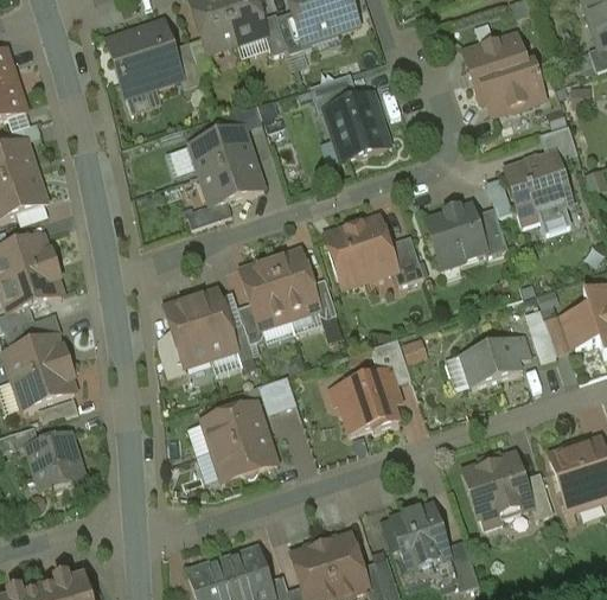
[(200,0),(192,2),(192,0),(190,1),(202,38),(206,53),(208,52),(236,44),(222,0),(200,0)]
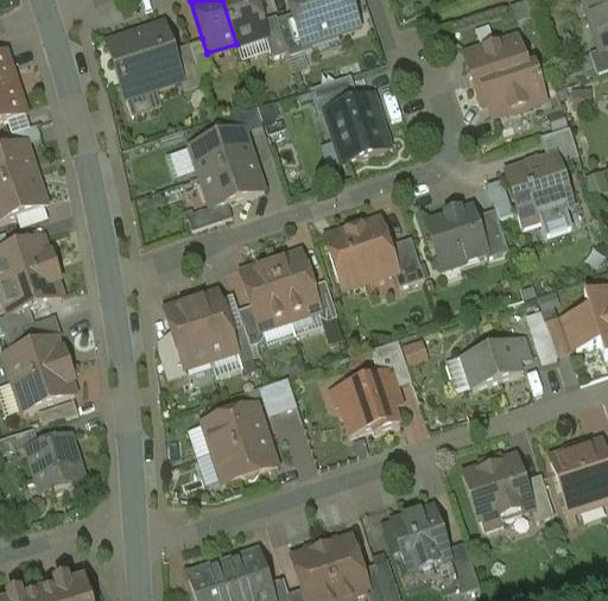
[(222,0),(236,44),(265,35),(266,33),(261,19),(254,0),(222,0)]
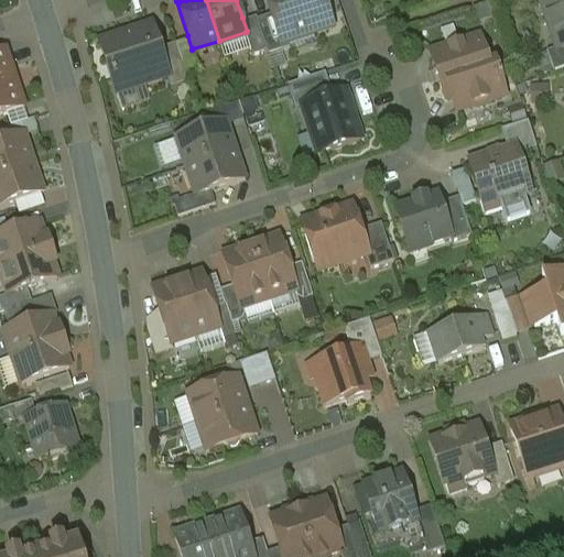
[(267,0),(271,11),(274,21),(280,19),(285,36),(286,35),(312,28),(313,30),(333,23),(325,0),(267,0)]
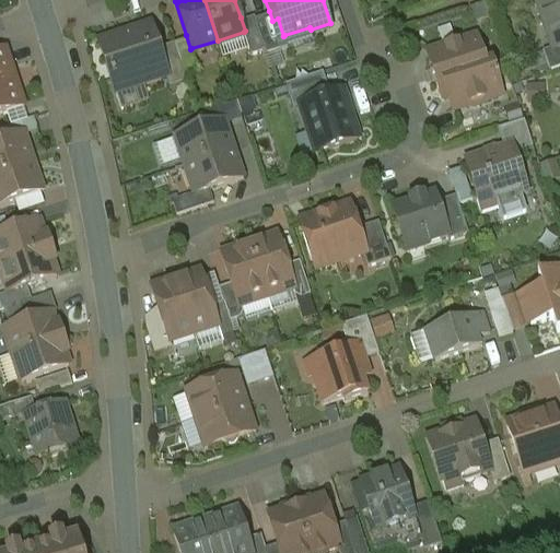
[(539,0),(553,45),(555,46),(559,44),(559,0),(539,0)]
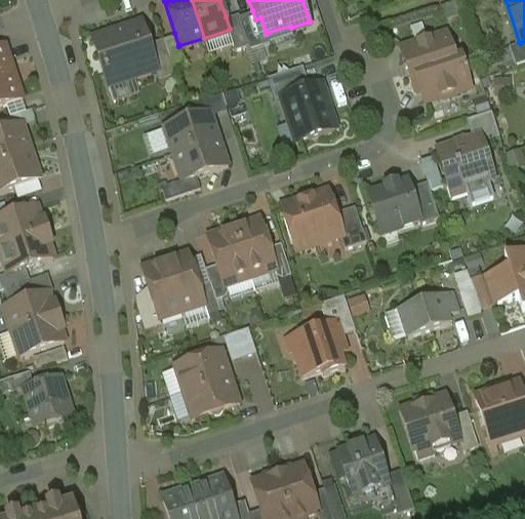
[(260,17),(255,20),(252,10),(239,14),(248,43),(249,47),(269,41),(267,33),(266,34),(260,17)]
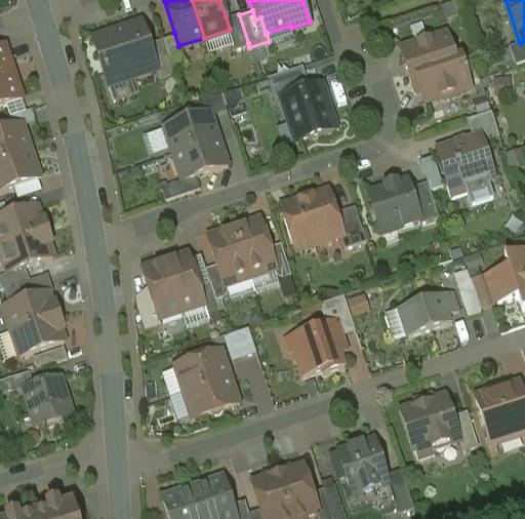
[(238,12),(226,16),(230,29),(229,30),(235,48),(248,43),(239,14),(238,12)]
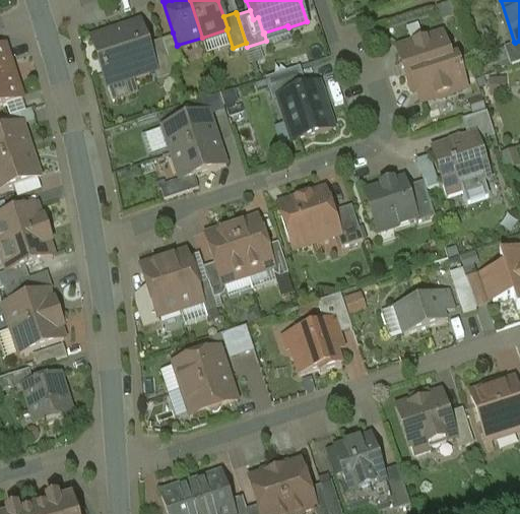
[(131,22),(91,35),(104,71),(112,68),(116,80),(153,68),(154,67),(147,43),(148,43),(148,42),(143,28),(139,30),(132,26),(131,22)]
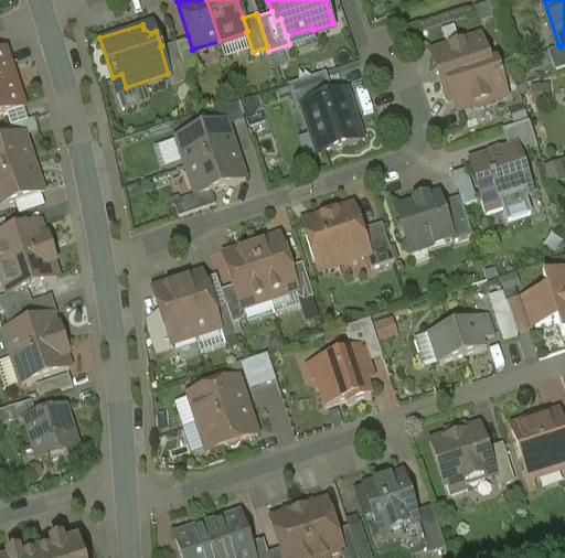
[(192,50),(188,35),(174,41),(185,74),(200,68),(193,49),(192,50)]
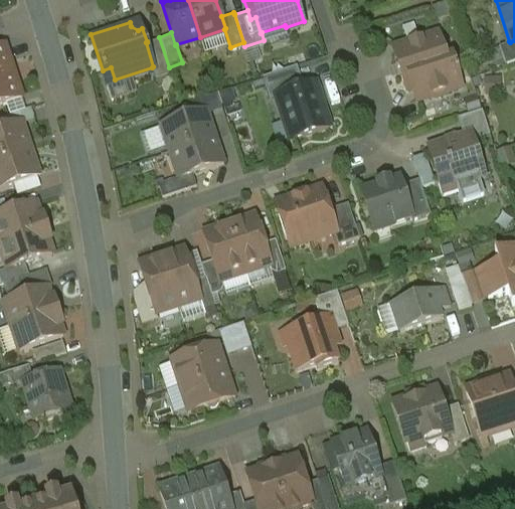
[(438,32),(422,36),(418,34),(409,37),(408,41),(393,46),(402,73),(446,58),(438,32)]
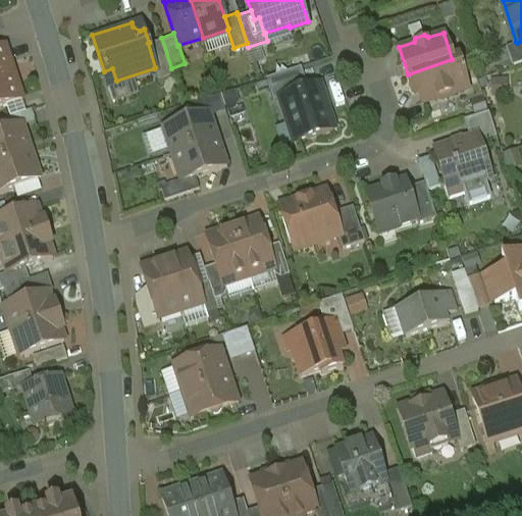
[(161,38),(149,42),(149,43),(148,43),(155,67),(154,68),(157,78),(172,72),(171,68),(161,38)]
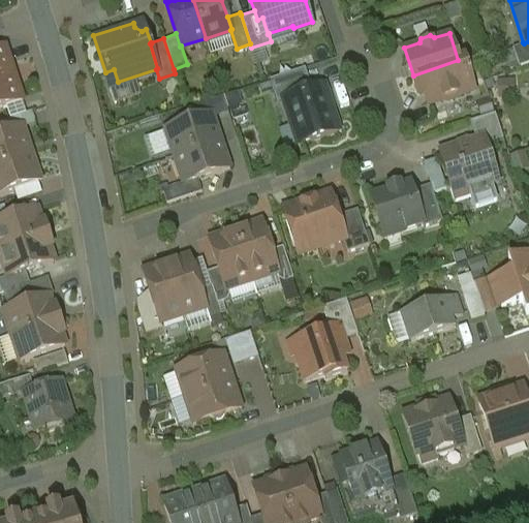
[(528,41),(524,43),(523,42),(512,45),(519,64),(528,60),(528,41)]
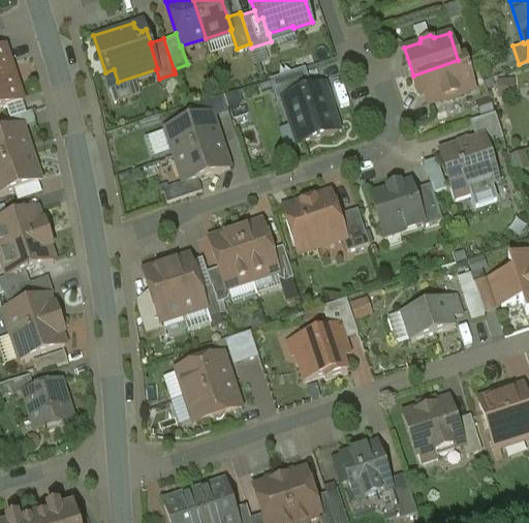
[(4,43),(0,44),(0,73),(13,70),(4,43)]
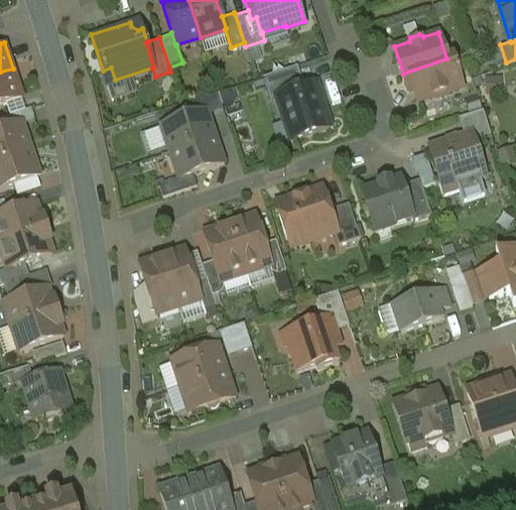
[(446,58),(403,74),(407,88),(413,86),(417,98),(432,93),(435,95),(444,92),(446,89),(462,84),(453,56),(446,58)]
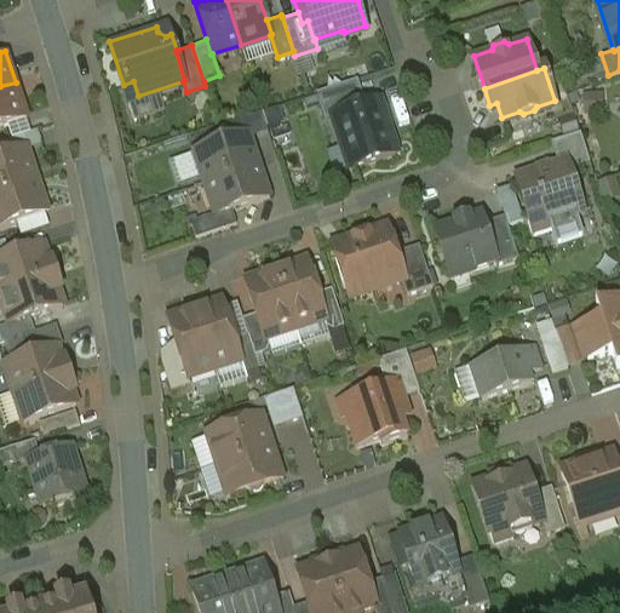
[(357,76),(316,90),(325,115),(332,113),(332,112),(366,101),(357,76)]
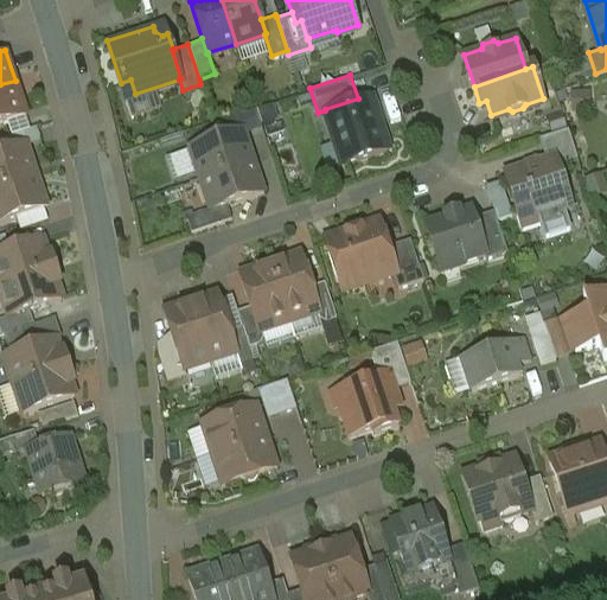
[(0,84),(0,119),(25,112),(16,81),(0,84)]
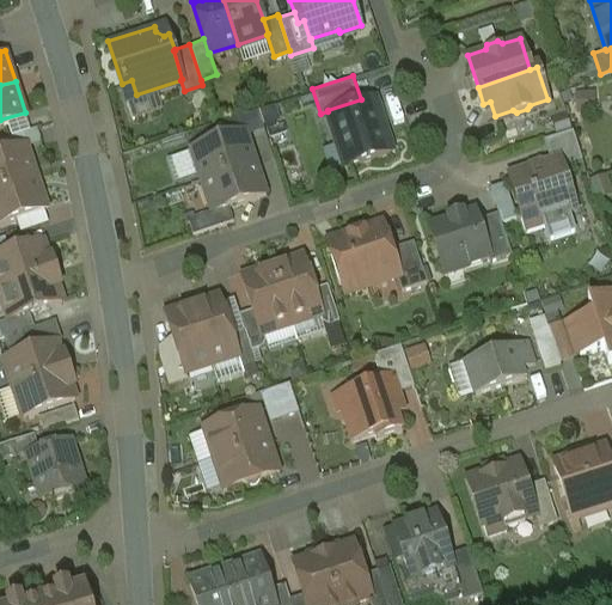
[(159,92),(136,99),(140,111),(164,103),(159,92)]
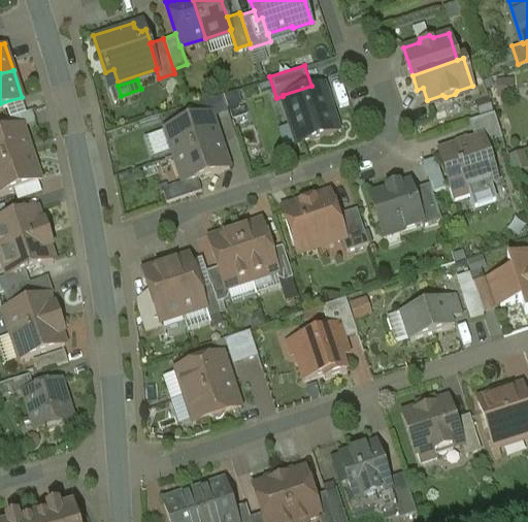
[(311,86),(283,95),(283,96),(293,125),(296,124),(301,138),(337,127),(323,83),(311,86)]
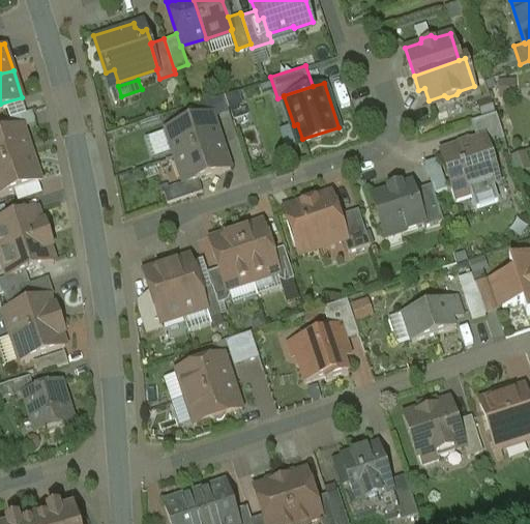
[(496,111),(470,119),(477,139),(483,137),(483,138),(501,133),(502,137),(503,136),(496,111)]
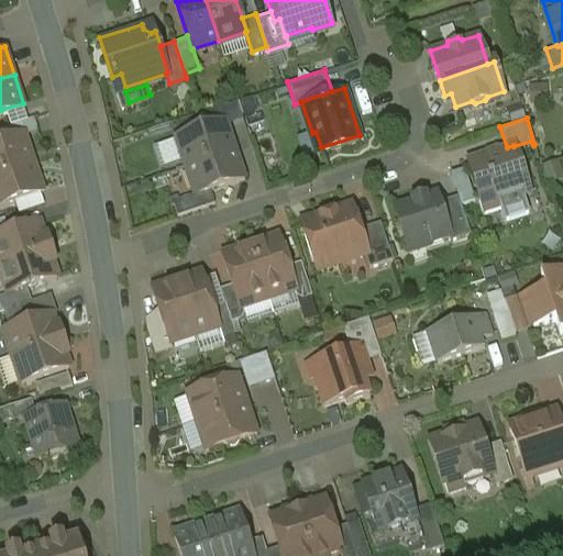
[(225,119),(176,135),(176,136),(179,135),(188,163),(232,148),(223,121),(225,120),(225,119)]
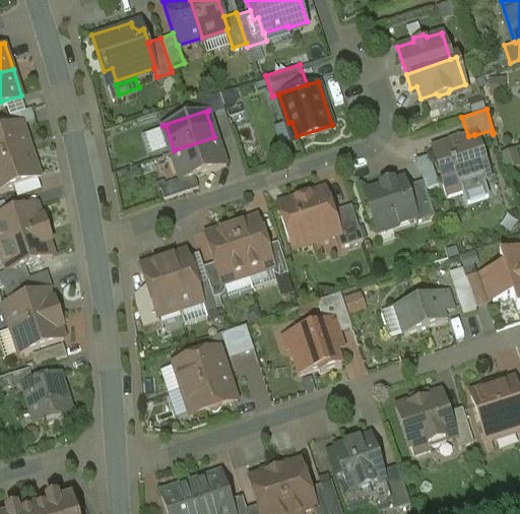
[(22,121),(0,128),(0,156),(28,148),(20,122),(22,122),(22,121)]
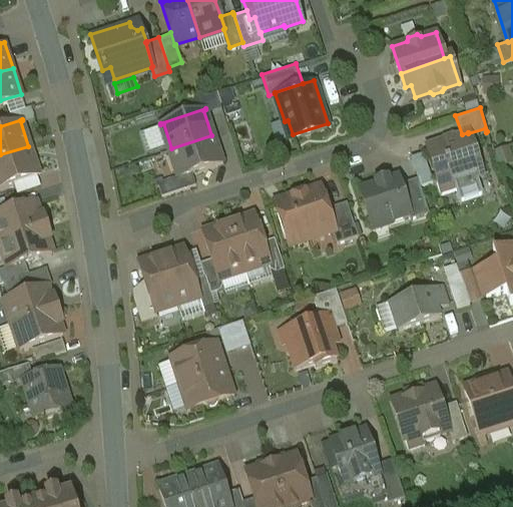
[(462,134),(428,145),(438,177),(436,178),(440,192),(456,187),(454,179),(476,172),(481,170),(468,133),(468,132),(462,134)]
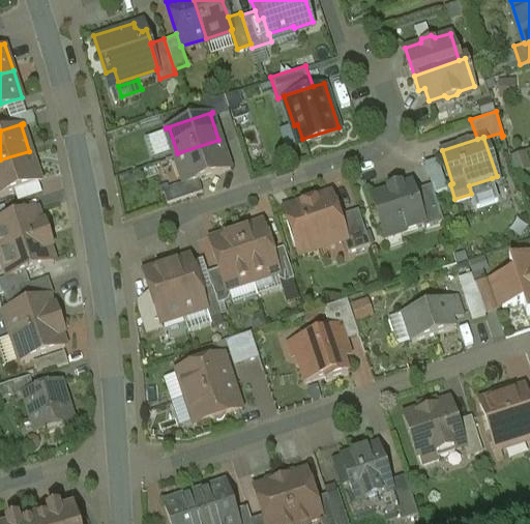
[(218,140),(177,153),(185,179),(183,180),(183,181),(198,176),(230,166),(230,165),(227,166),(218,140)]
